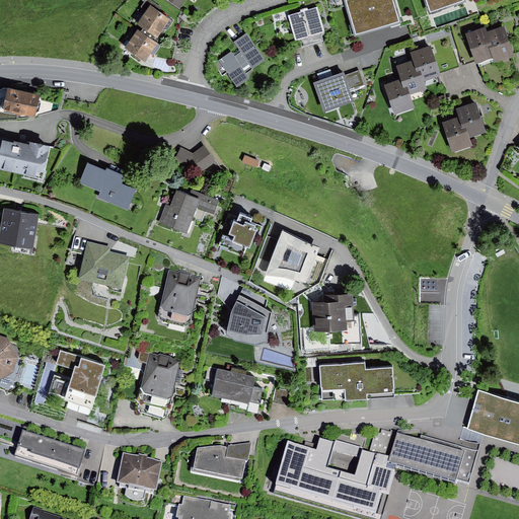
[(187,1),(184,0),(168,0),(180,8),(187,1)]
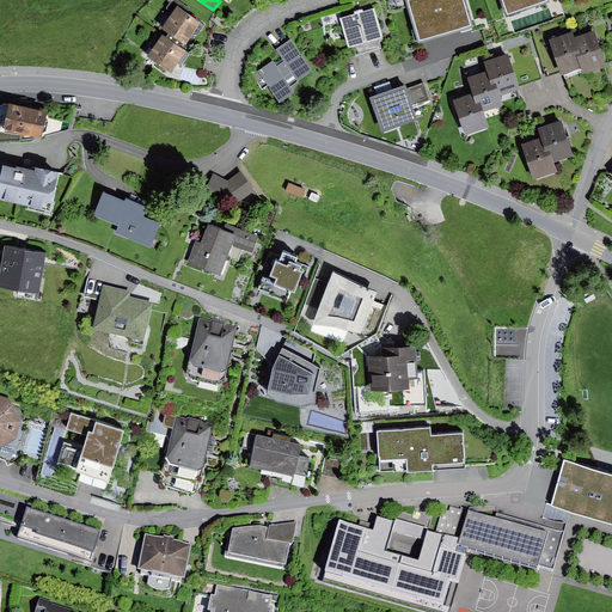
[(438,0),(408,0),(420,37),(447,30),(438,0)]
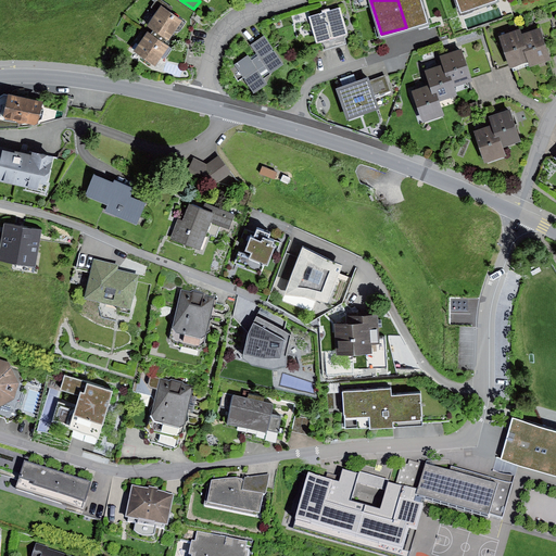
[(421,0),(397,0),(406,27),(428,21),(421,0)]
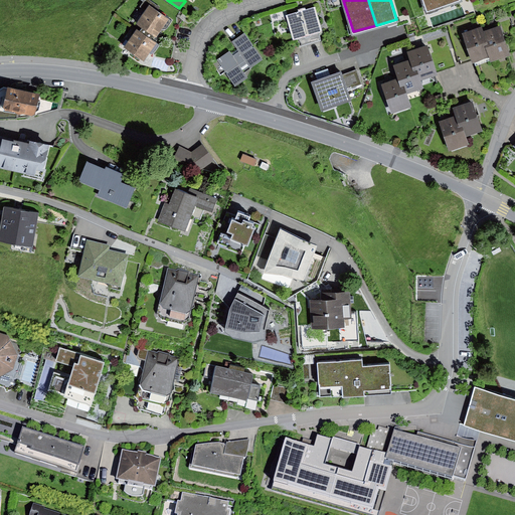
[(455,0),(423,0),(427,9),(455,0)]
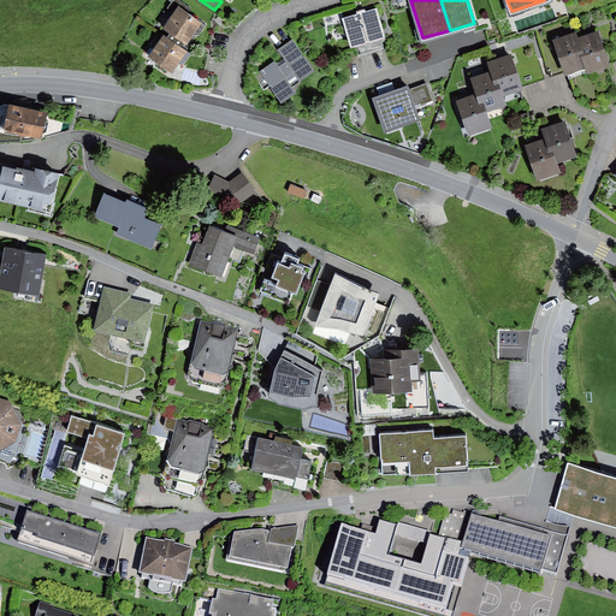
[(179,3),(164,25),(188,42),(203,19),(179,3)]
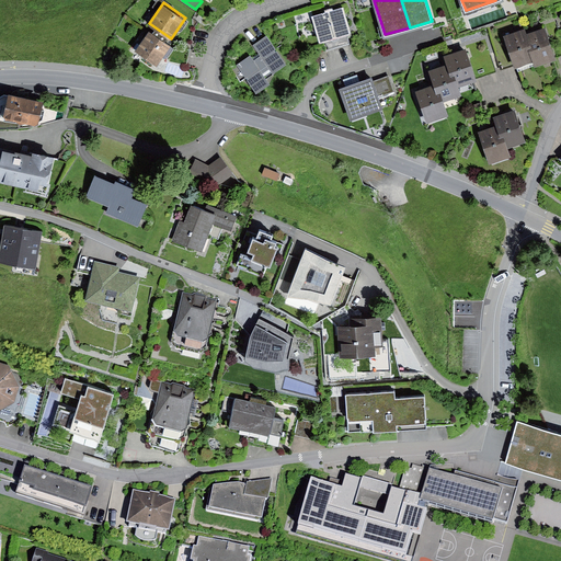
[(344,6),(311,16),(320,42),(352,32),(344,6)]
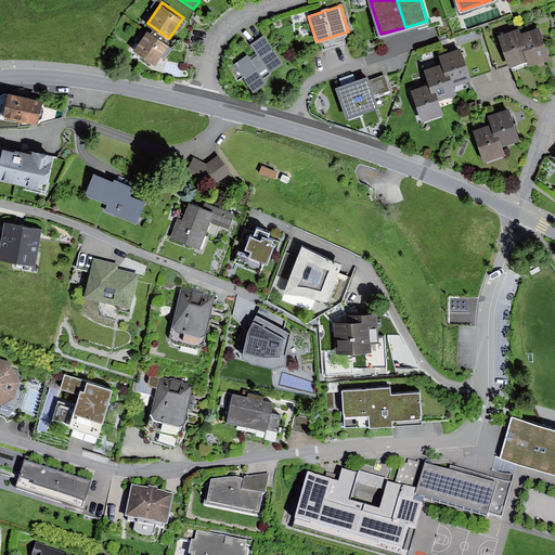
[(550,57),(539,26),(518,33),(527,60),(529,64),(550,57)]
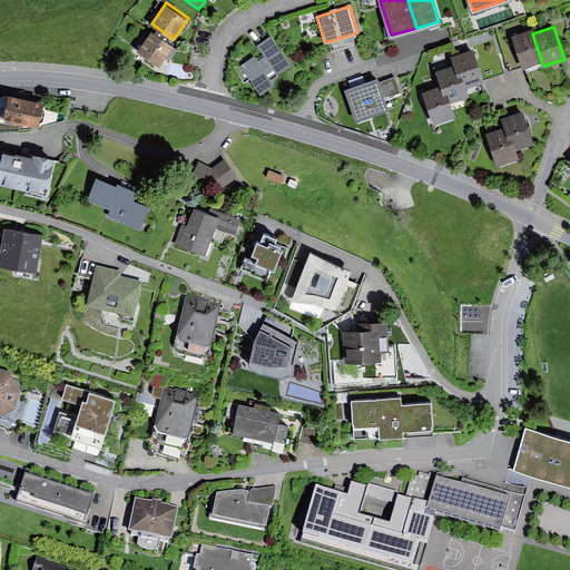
[(523,68),(541,61),(532,33),(531,29),(512,35),(523,68)]
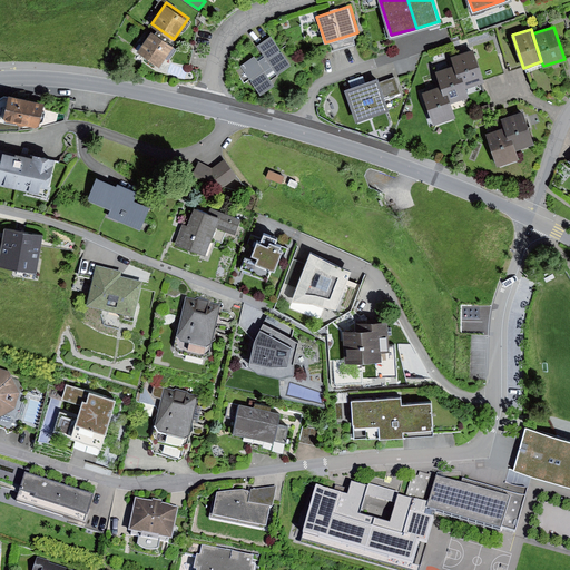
[(174,46),(153,30),(137,51),(159,67),(174,46)]
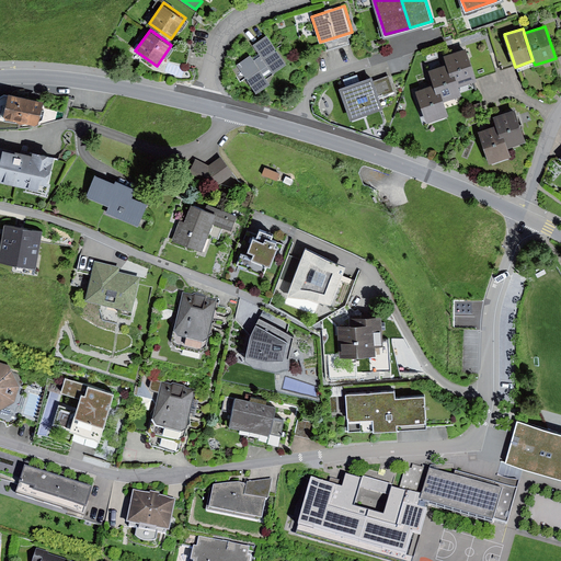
[(287,64),(266,34),(252,44),(260,56),(253,60),(250,55),(238,64),(256,91),(270,82),(262,72),(268,68),(273,73),(287,64)]
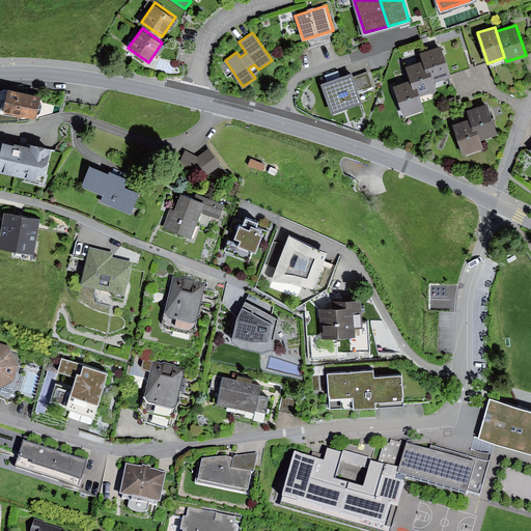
[(451,76),(440,44),(420,51),(423,59),(431,83),(451,76)]
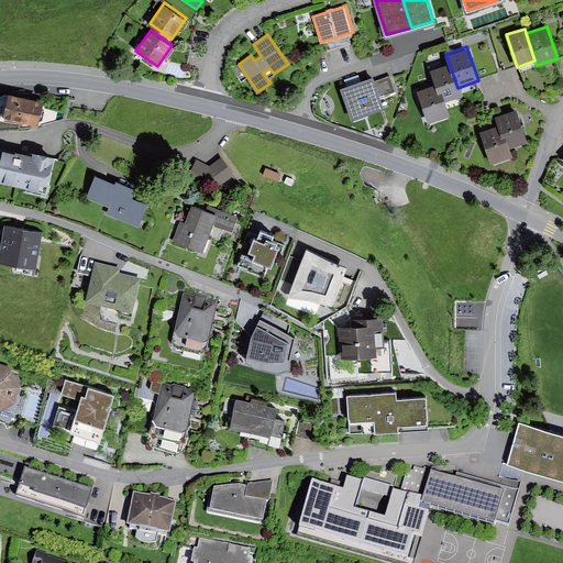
[(457,88),(449,63),(430,69),(435,84),(441,102),(460,96),(457,88)]
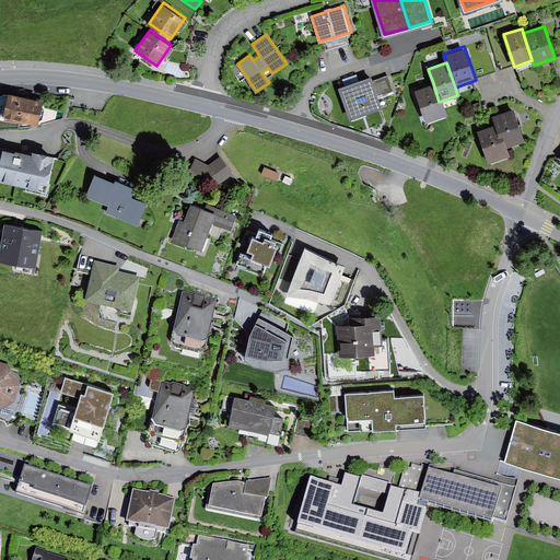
[(372,76),(339,88),(350,118),(383,107),(378,96),(373,80),(372,76)]
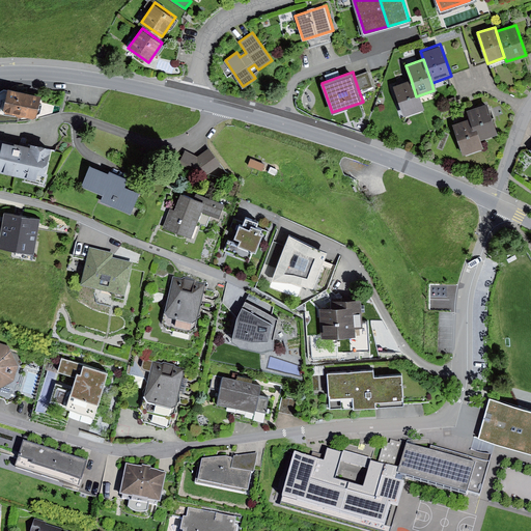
[(368,72),(354,76),(359,91),(373,86),(368,72)]
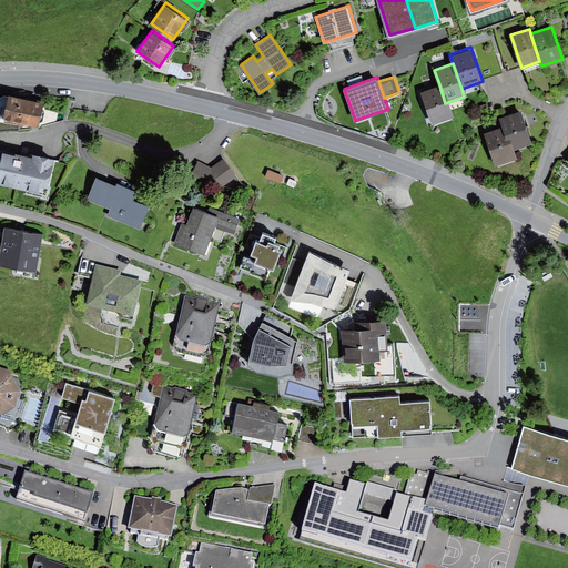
[(445,103),(439,84),(421,91),(432,124),(450,119),(445,103)]
